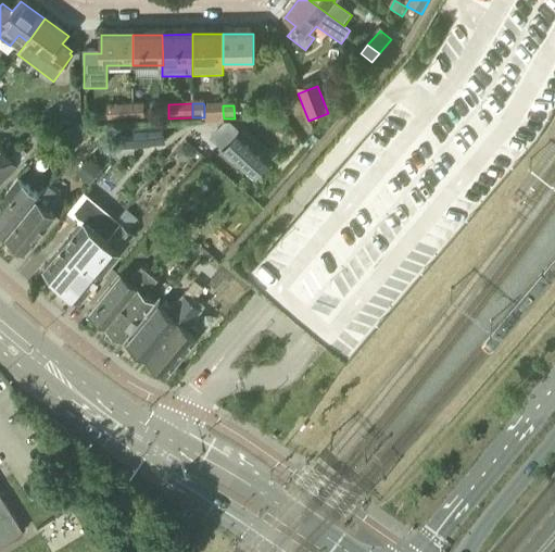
[(133,121),(133,107),(124,107),(124,121),(133,121)]
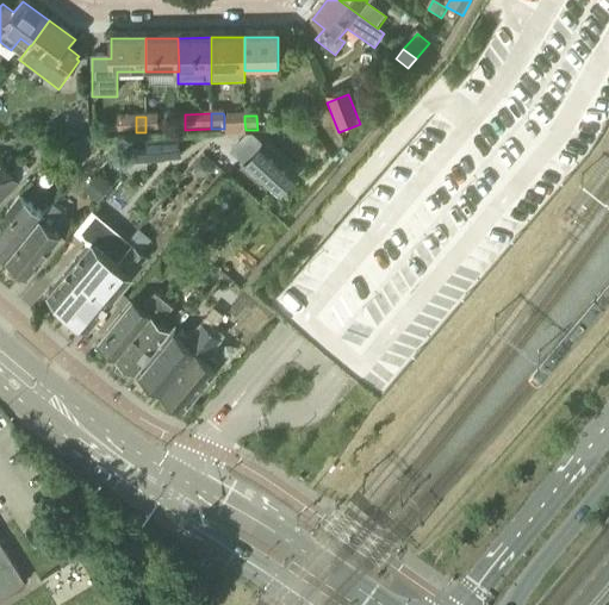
[(145,117),(145,132),(160,131),(159,117),(145,117)]
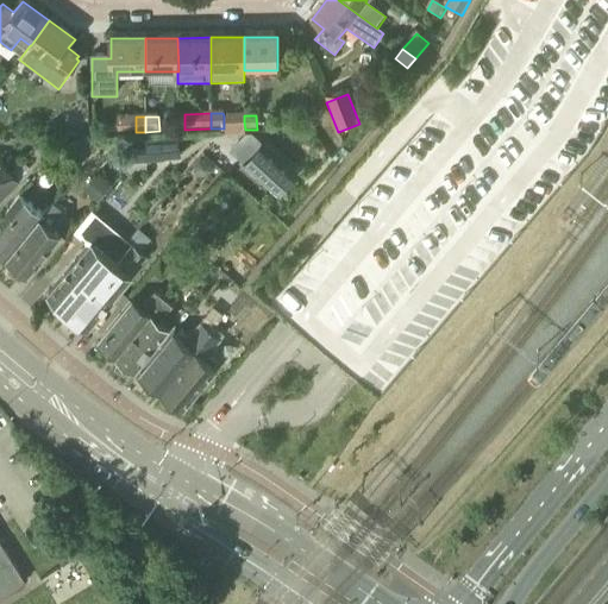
[(245,130),(244,121),(224,123),(224,129),(224,136),(245,136),(245,130)]
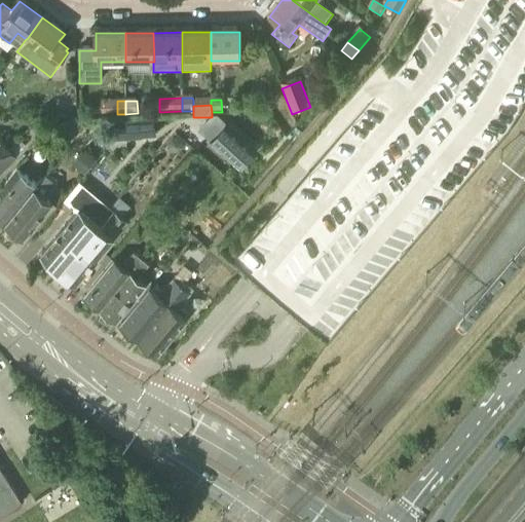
[(154,122),(112,124),(112,140),(155,138),(154,122)]
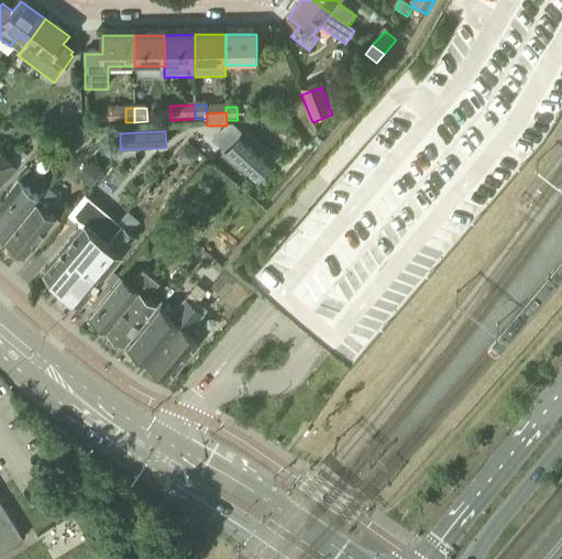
[(277,163),(244,134),(226,154),(259,183),(277,163)]
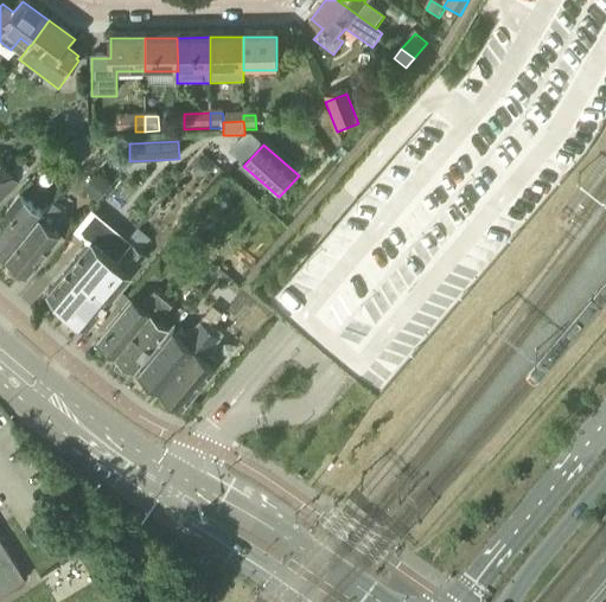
[(0,204),(19,184),(0,165),(0,204)]
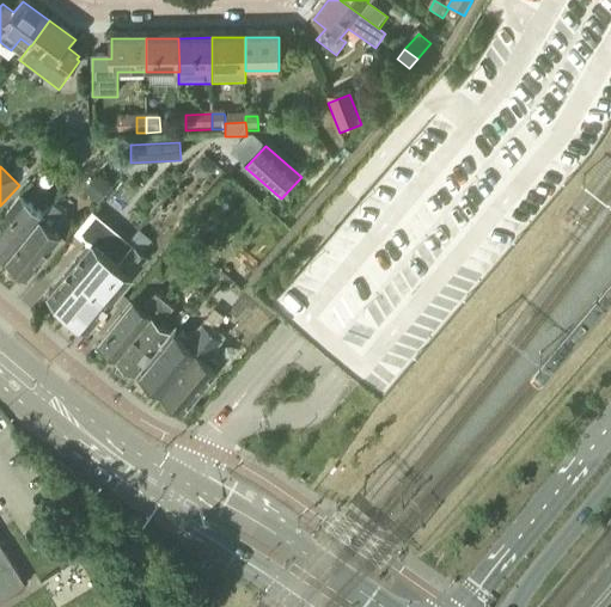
[(99,206),(109,194),(95,181),(84,192),(99,206)]
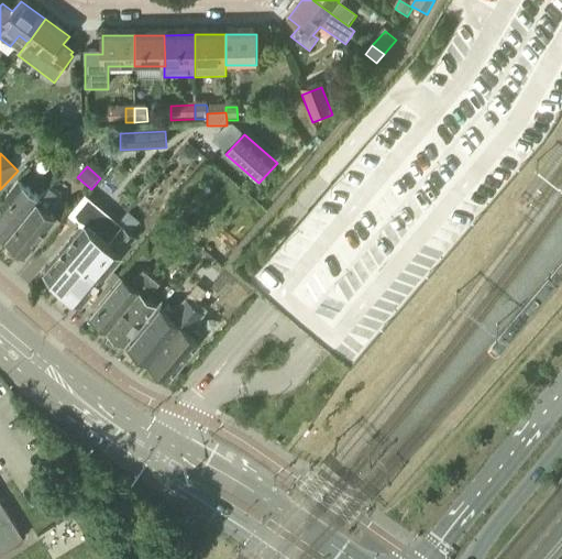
[(0,236),(6,241),(40,200),(35,196),(43,186),(35,179),(26,189),(19,183),(7,198),(8,199),(0,208),(0,236)]
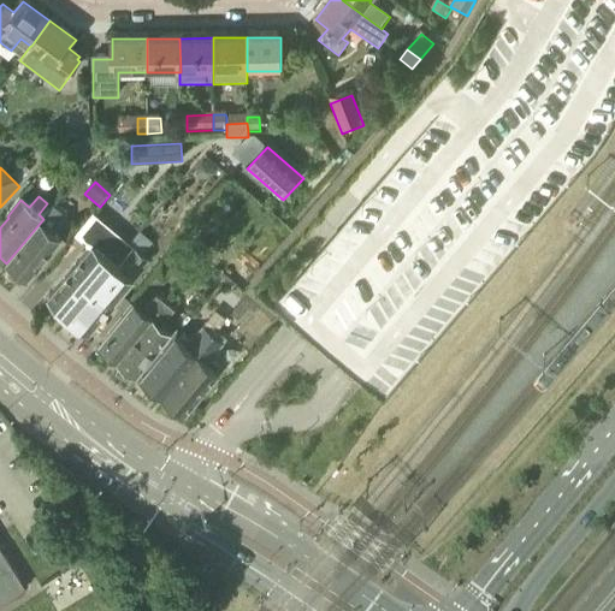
[(43,219),(6,264),(15,271),(9,278),(19,288),(25,279),(28,280),(61,241),(60,239),(69,230),(61,224),(66,219),(53,208),(45,219),(43,219)]
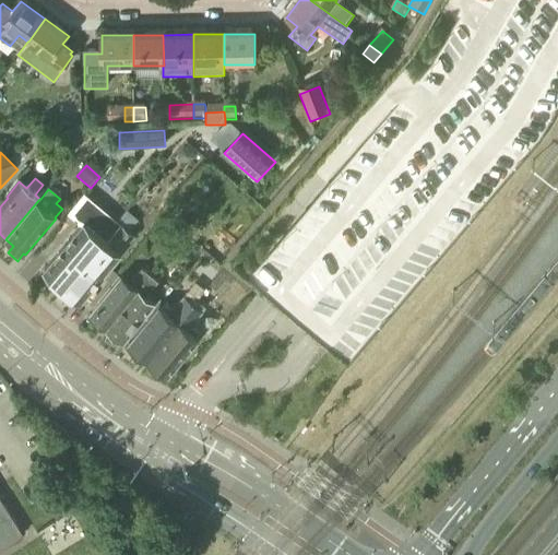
[(104,244),(109,236),(90,219),(45,271),(47,272),(46,274),(46,281),(51,285),(59,285),(60,284),(87,252),(96,261),(108,247),(104,244)]
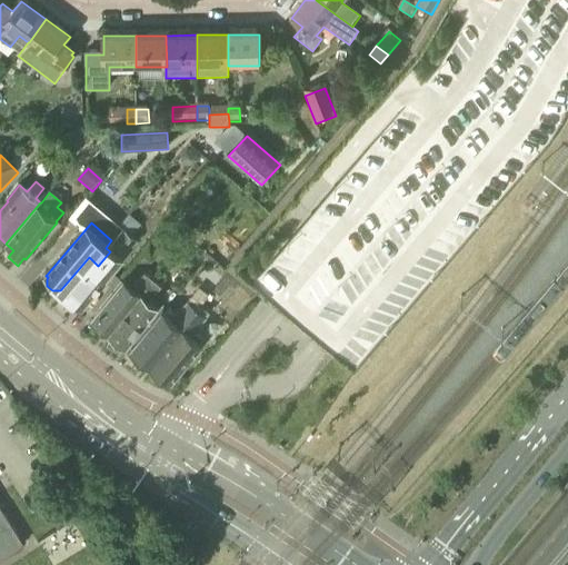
[(113,243),(111,240),(106,248),(110,251),(98,266),(89,257),(61,289),(83,307),(123,260),(125,260),(139,243),(123,230),(113,243)]
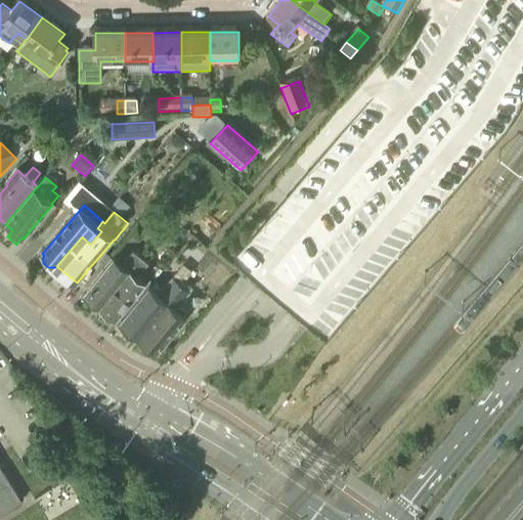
[(130,235),(145,260),(171,244),(157,219),(130,235)]
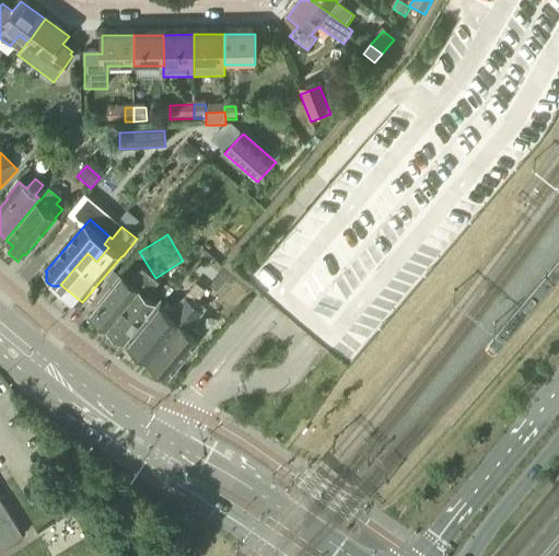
[(107,329),(151,277),(142,270),(130,286),(121,279),(91,316),(107,329)]
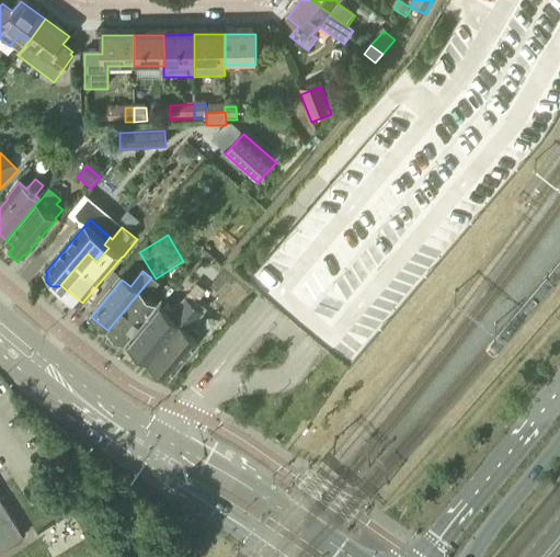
[(151,277),(107,330),(112,333),(106,340),(117,349),(123,342),(125,343),(155,306),(147,299),(159,284),(151,277)]
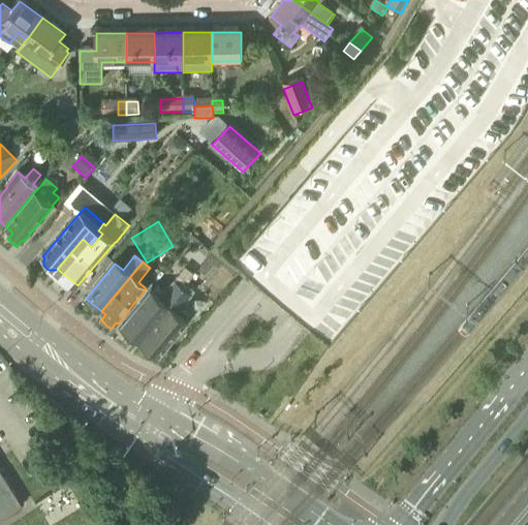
[(183,282),(180,286),(175,282),(160,299),(151,291),(122,326),(124,328),(122,331),(131,339),(133,336),(140,342),(187,285),(183,282)]
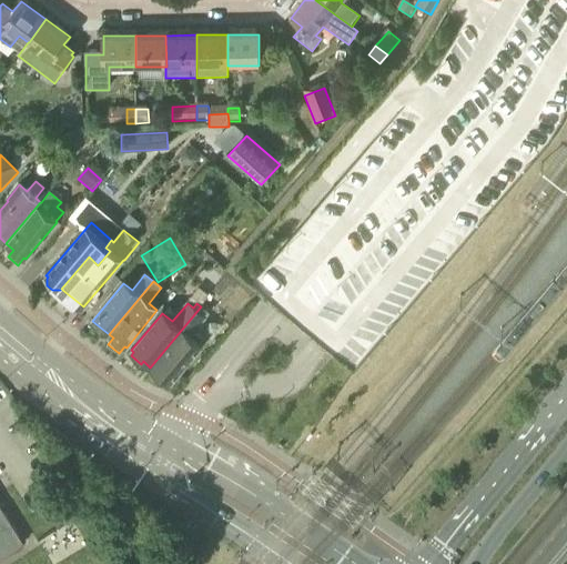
[(210,314),(201,306),(150,368),(158,373),(157,374),(166,383),(168,382),(170,384),(202,344),(201,343),(204,339),(196,332),(210,314)]
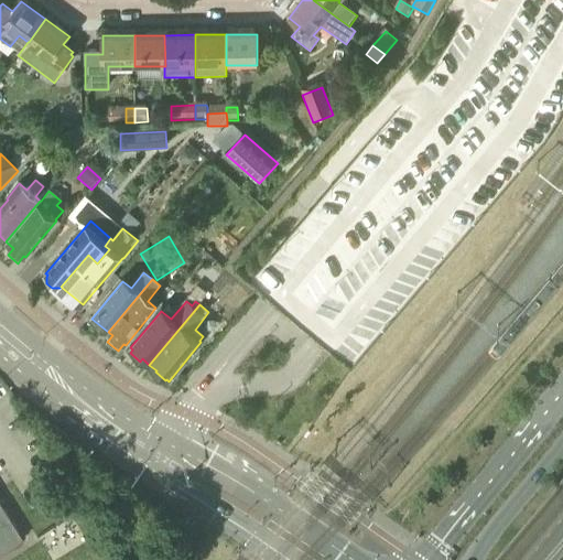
[(0,506),(0,558),(23,544),(0,506)]
